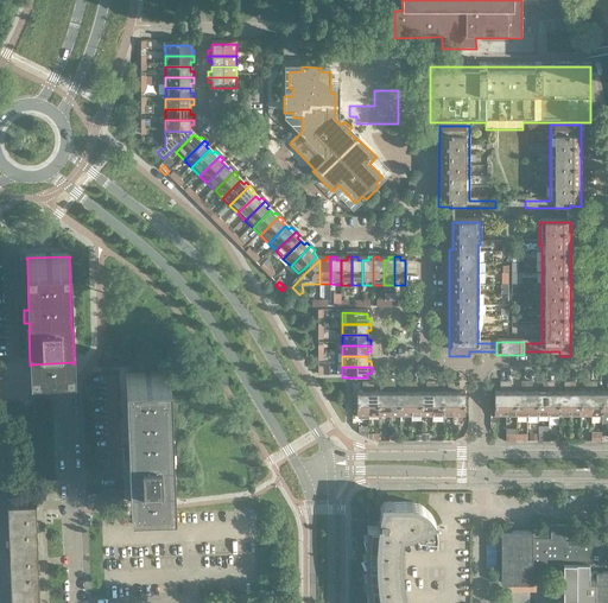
[(126,378),(128,450),(122,451),(124,464),(128,464),(131,506),(175,505),(170,376),(126,378)]
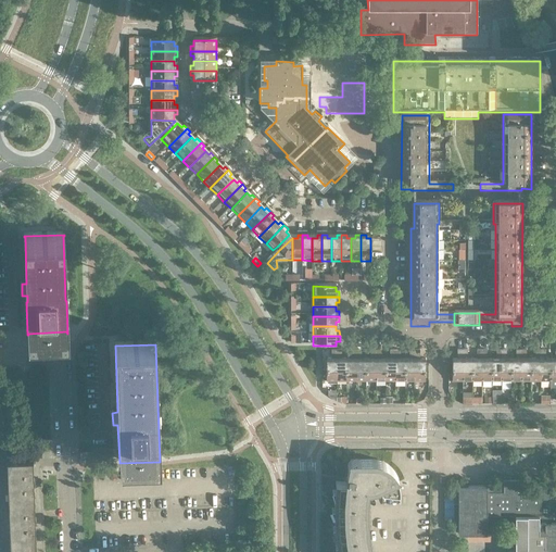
[(337,353),(337,385),(346,385),(346,362),(342,362),(342,352),(337,353)]
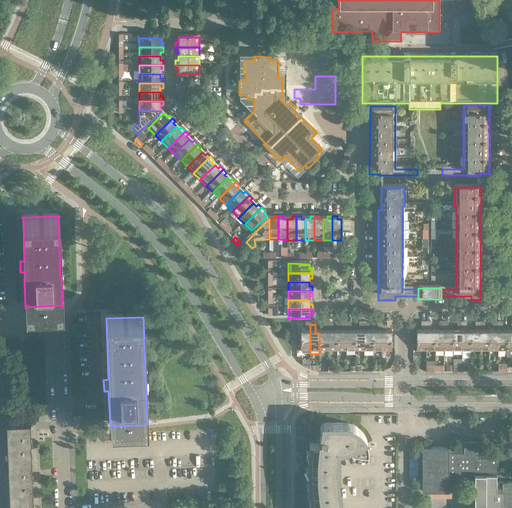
[(377,333),(373,333),(373,354),(382,354),(382,325),(377,324),(377,333)]
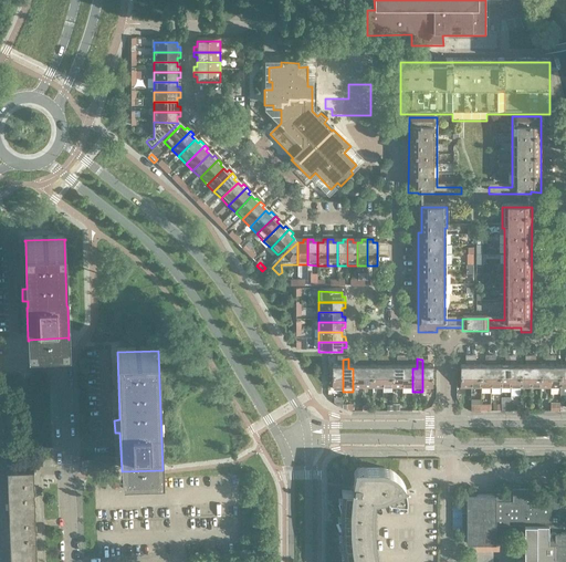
[(515,358),(511,360),(511,392),(511,398),(521,398),(521,392),(521,368),(515,368),(515,358)]
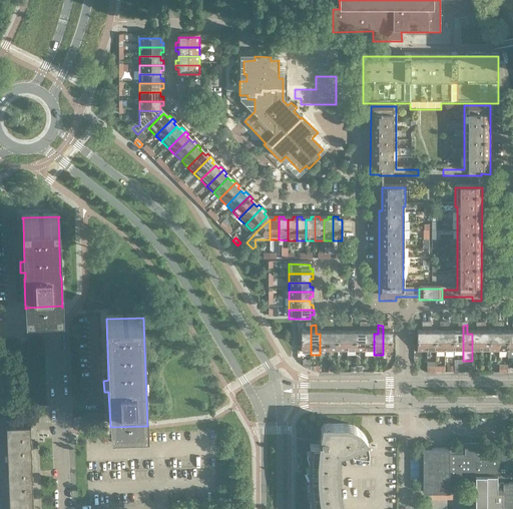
[(311,326),(306,326),(306,334),(302,334),(301,344),(301,354),(301,355),(311,355),(311,326)]
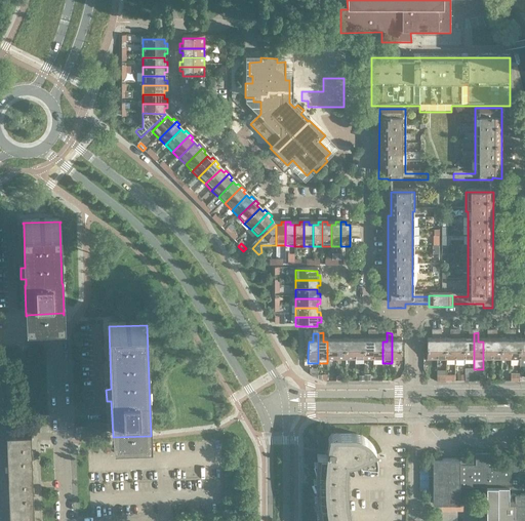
[(327,342),(327,363),(336,363),(336,333),(331,333),(331,342),(327,342)]
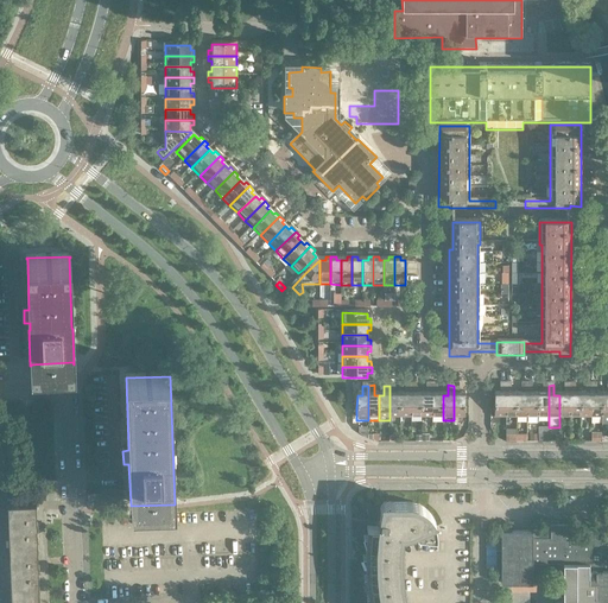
[(396,386),(390,386),(390,420),(400,420),(400,395),(396,395),(396,386)]
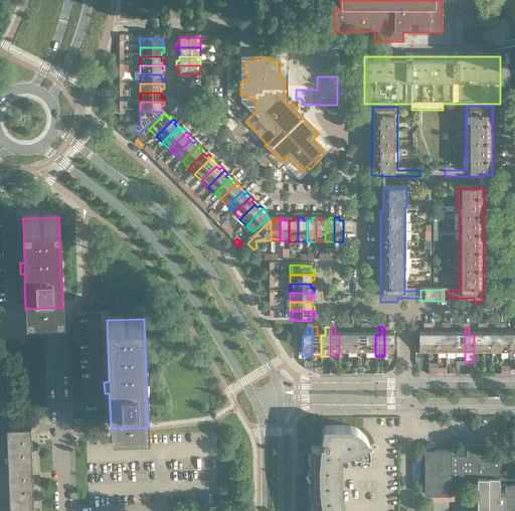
[(343,335),(339,335),(339,356),(348,356),(348,327),(343,327),(343,335)]
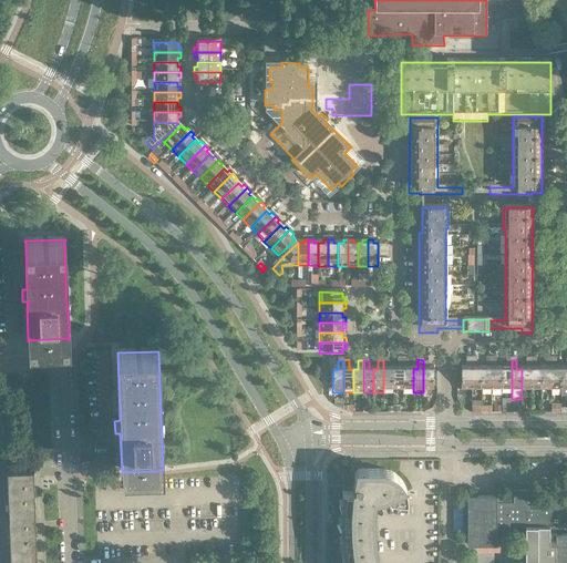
[(389,360),(383,360),(383,392),(393,392),(393,369),(389,369),(389,360)]
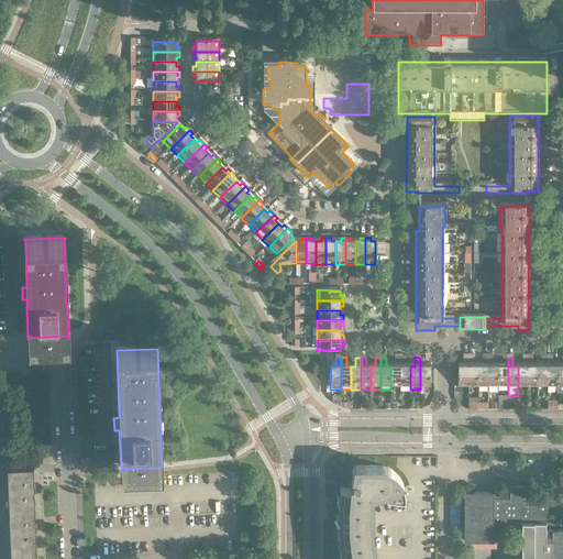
[(395,366),(390,366),(390,390),(400,390),(400,358),(395,358),(395,366)]
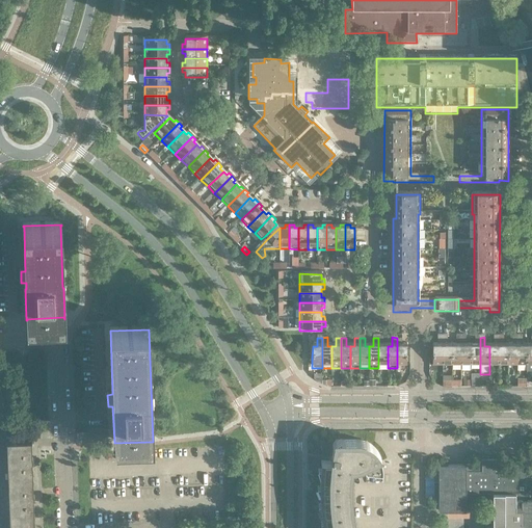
[(383,338),(378,338),(378,368),(388,368),(388,346),(383,346),(383,338)]
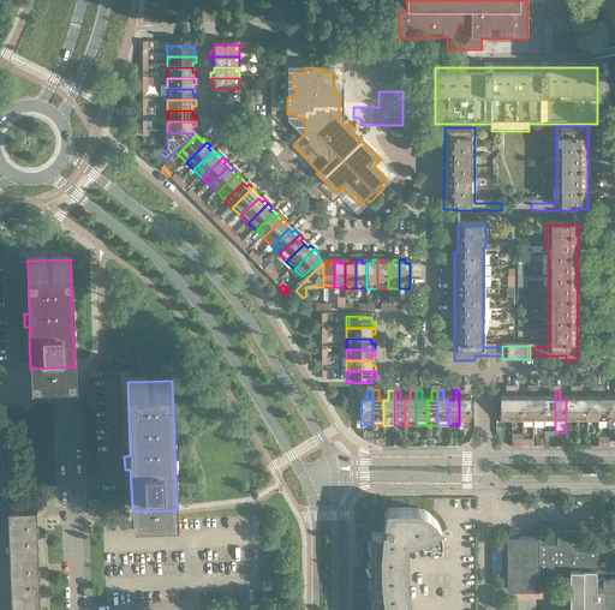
[(465,390),(459,390),(459,425),(470,425),(470,400),(465,400),(465,390)]
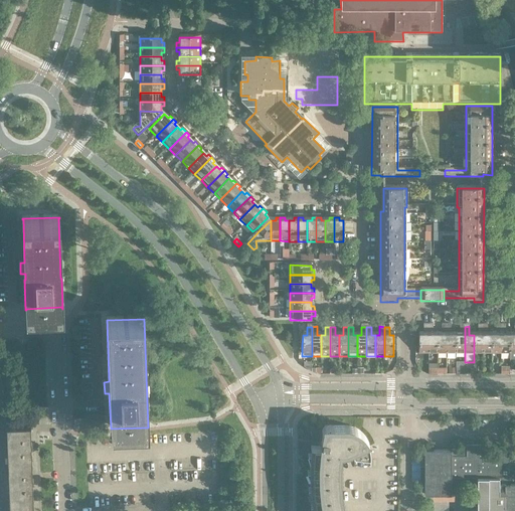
[(415,355),(418,355),(418,356),(428,356),(428,327),(423,327),(423,335),(418,335),(418,351),(415,351),(415,355)]
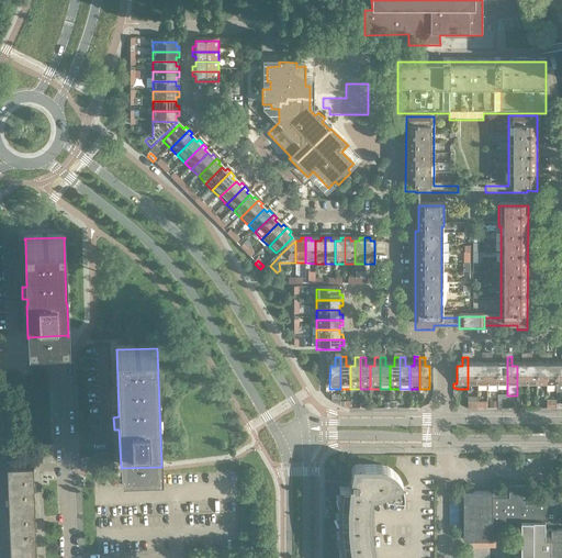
[(468,357),(468,389),(476,389),(476,366),(472,366),(473,357),(468,357)]
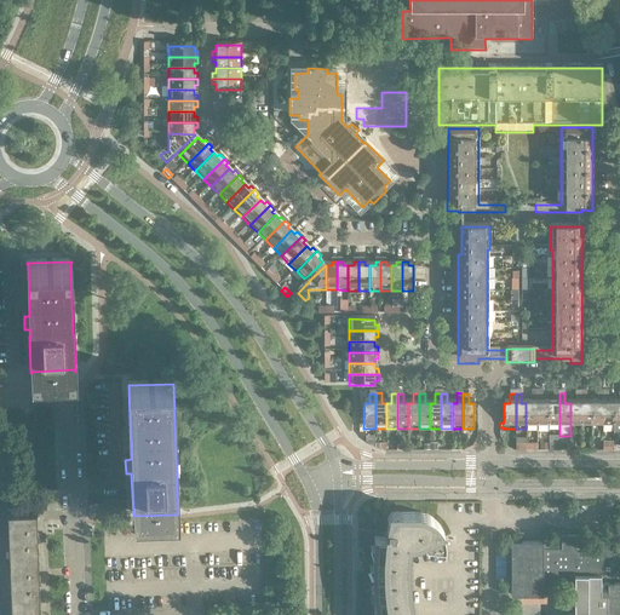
[(532,403),(526,403),(526,429),(538,429),(538,394),(532,394),(532,403)]
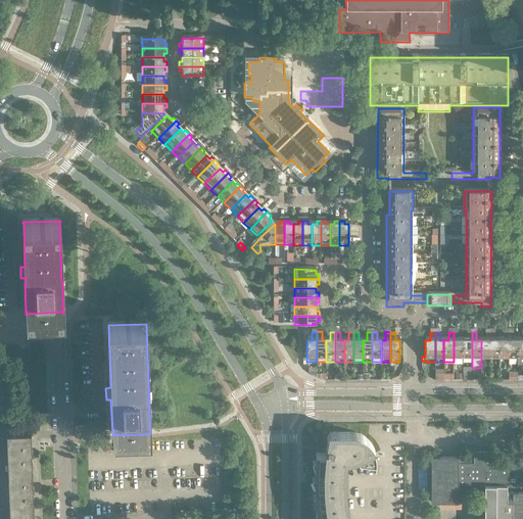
[(458,332),(454,332),(454,362),(463,362),(463,340),(459,340),(458,332)]
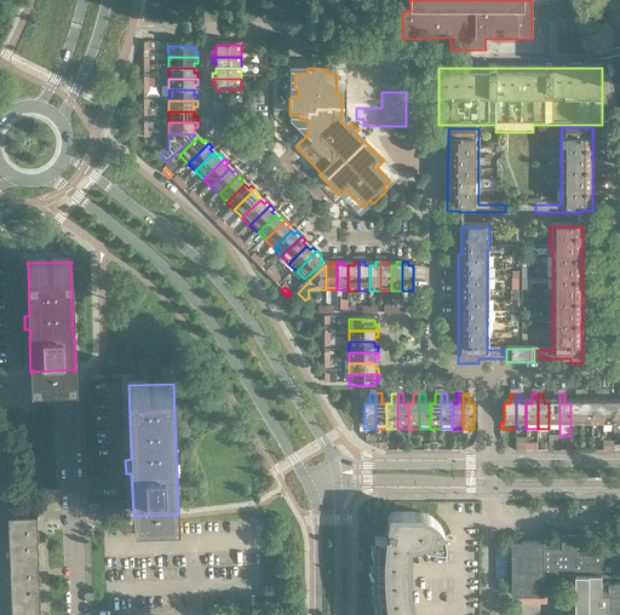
[(554,403),(549,403),(549,429),(560,429),(560,394),(554,394),(554,403)]
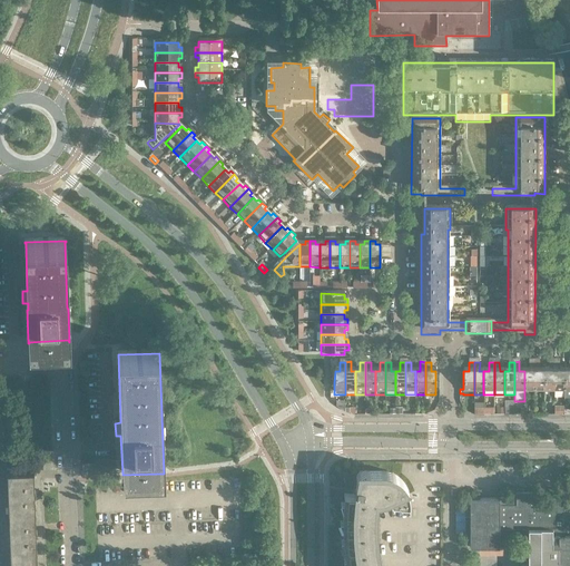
[(529,371),(524,371),(524,394),(534,394),(534,362),(529,362),(529,371)]
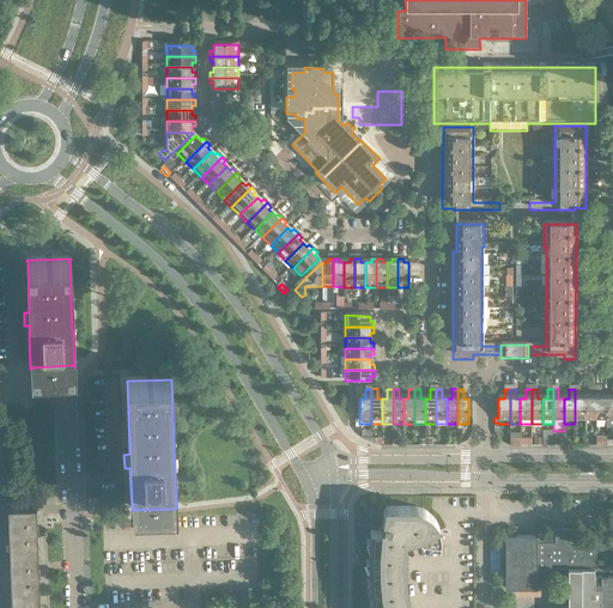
[(580,389),(575,389),(575,424),(586,424),(586,399),(580,399),(580,389)]
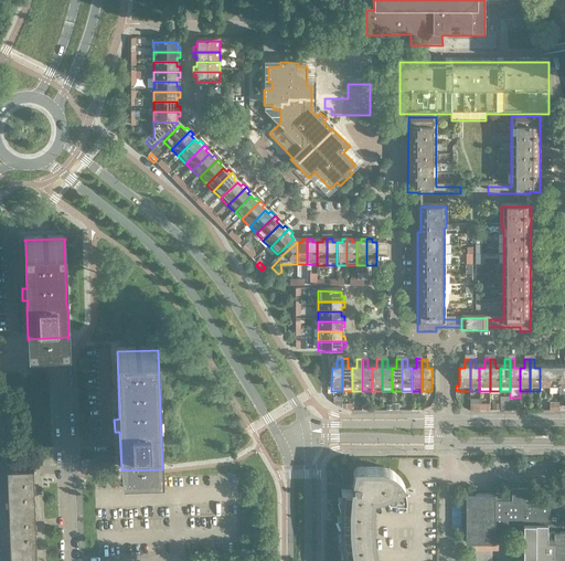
[(544,368),(540,368),(540,391),(550,391),(550,359),(544,359),(544,368)]
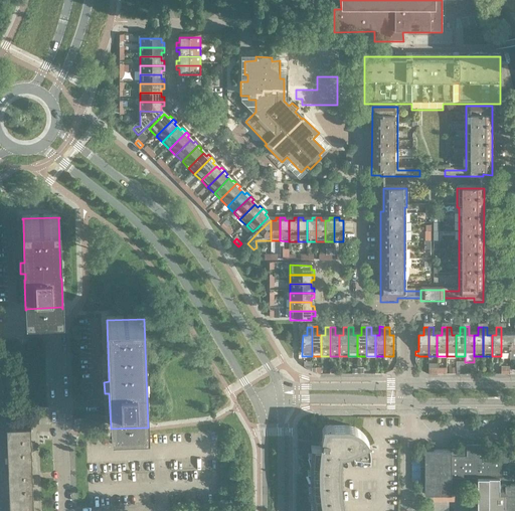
[(505,327),(501,327),(501,356),(510,356),(510,335),(505,335),(505,327)]
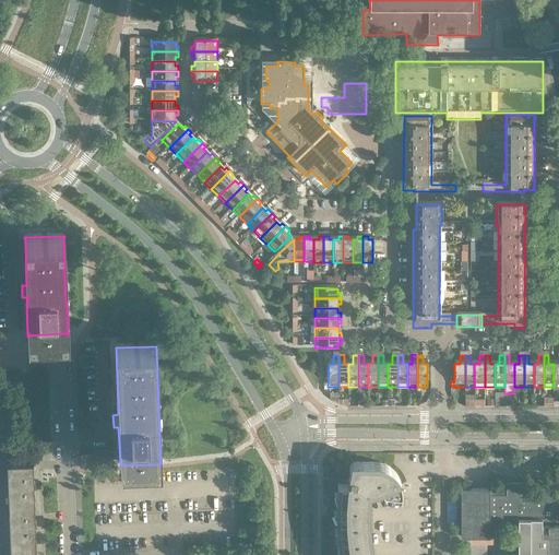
[(7,468),(8,481),(9,506),(34,505),(33,481),(33,467),(33,465),(7,467),(7,468)]
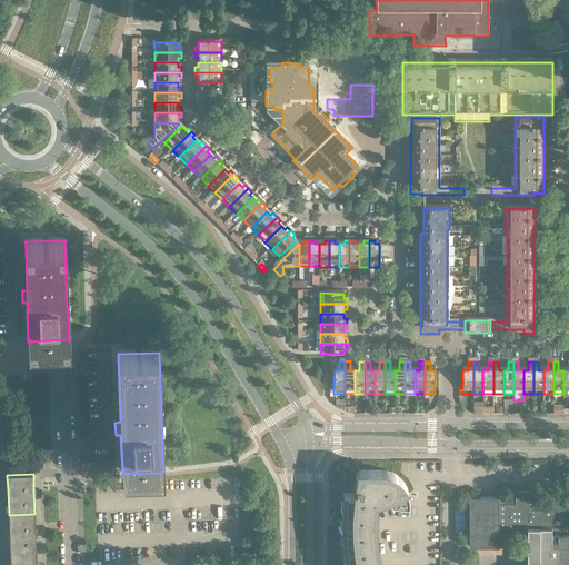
[(342,534),(345,541),(340,542),(340,543),(345,552),(343,552),(343,553),(347,559),(343,561),(342,561),(345,564),(379,564),(375,539),(373,524),(373,516),(375,501),(376,501),(377,501),(379,501),(381,501),(383,499),(388,498),(390,503),(399,504),(399,505),(399,507),(400,508),(401,508),(401,509),(402,509),(403,509),(408,511),(409,507),(408,507),(408,502),(408,498),(408,496),(407,493),(406,489),(405,487),(402,484),(400,482),(399,479),(397,478),(393,476),(390,475),(388,474),(385,474),(382,474),(380,474),(359,474),(358,475),(357,476),(356,477),(356,478),(356,481),(356,483),(356,484),(353,497),(343,496),(343,497),(345,504),(340,505),(340,506),(345,515),(341,515),(343,522),(339,523),(339,524),(343,533),(342,533),(342,534)]
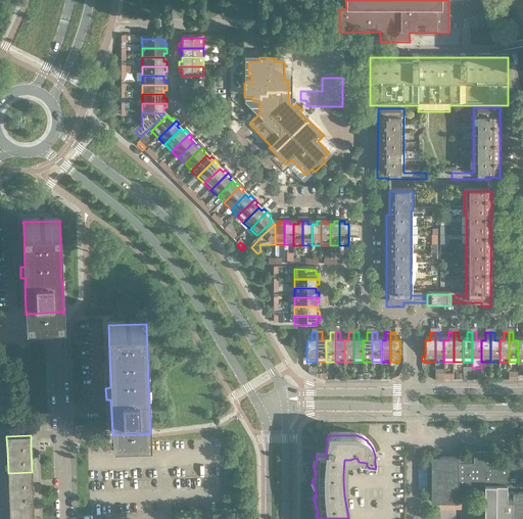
[(522,518),(522,465),(507,466),(507,471),(490,471),(490,455),(473,455),(473,461),(458,461),(431,461),(431,505),(465,505),(465,494),(477,494),(479,491),(482,494),(498,494),(502,491),(502,488),(507,488),(506,493),(506,497),(506,505),(506,515),(503,518),(522,518)]
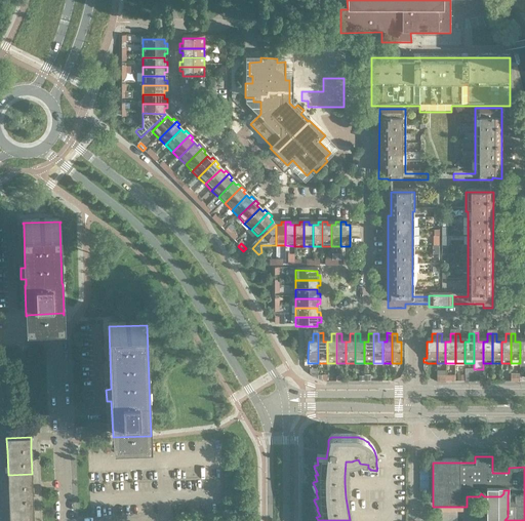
[(429,473),(419,473),(419,495),(429,495),(429,473)]
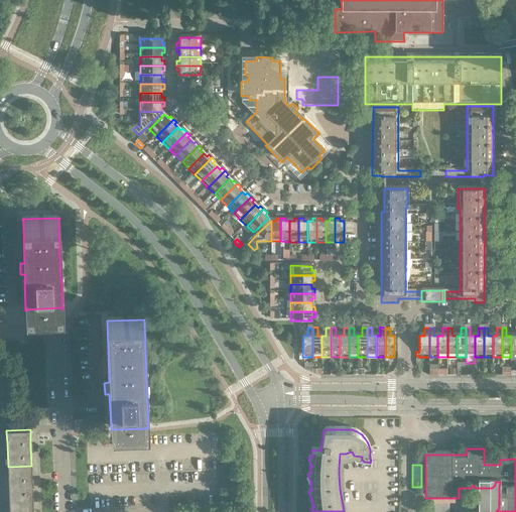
[(31,466),(8,467),(9,503),(33,502),(31,466)]
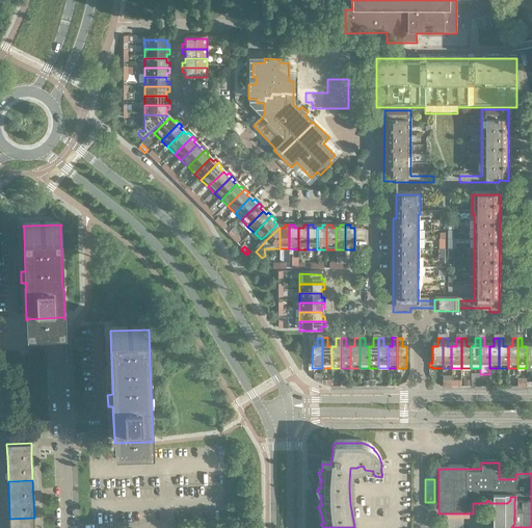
[(34,527),(34,518),(9,519),(9,527),(34,527)]
